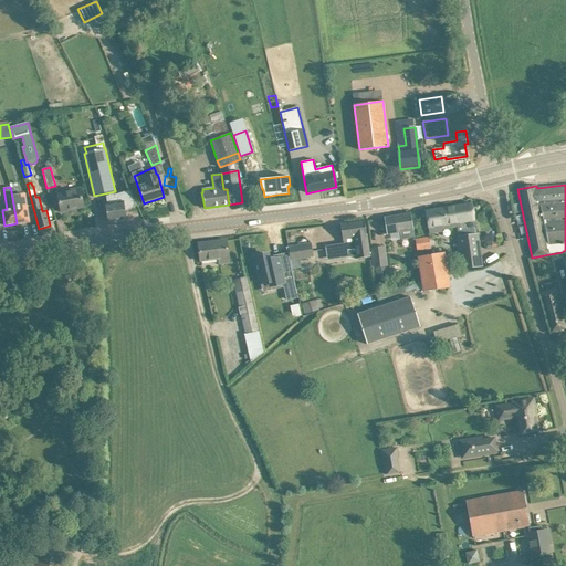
[(71,209),(84,207),(80,189),(66,191),(66,192),(58,195),(61,212),(72,210),(71,209)]
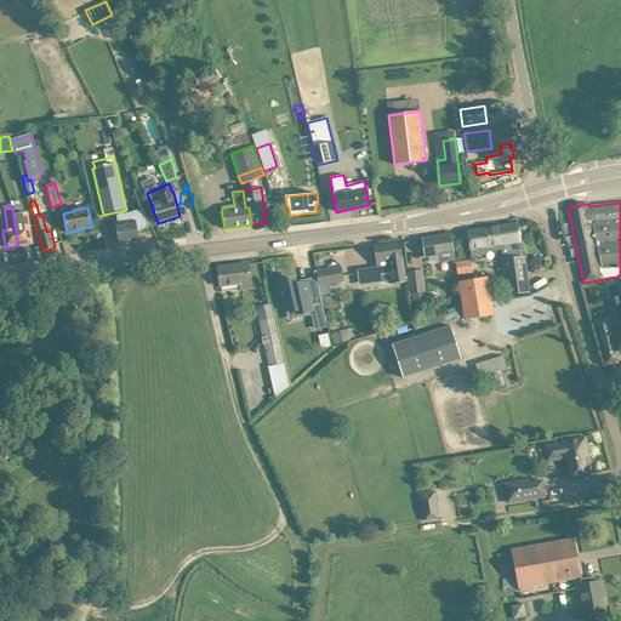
[(32,243),(26,212),(20,214),(18,209),(12,210),(18,245),(32,243)]
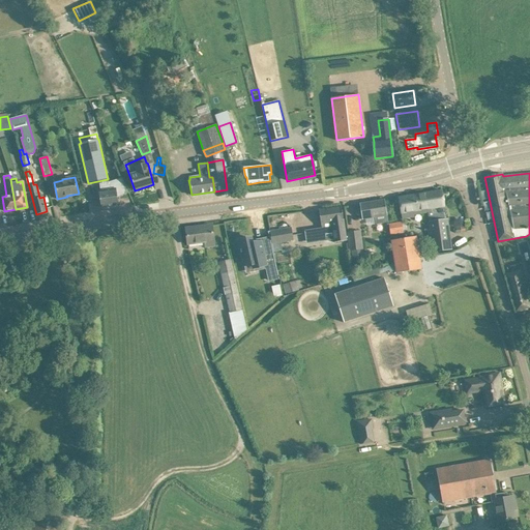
[(98,190),(99,198),(101,208),(119,205),(117,197),(128,193),(122,178),(109,183),(100,184),(101,190),(98,190)]
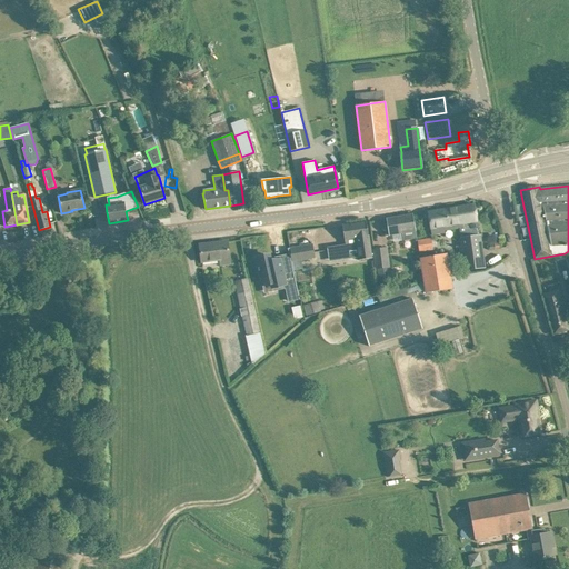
[(463,228),(460,228),(461,238),(462,248),(465,263),(466,270),(472,269),(483,268),(479,236),(475,205),(460,207),(463,228)]
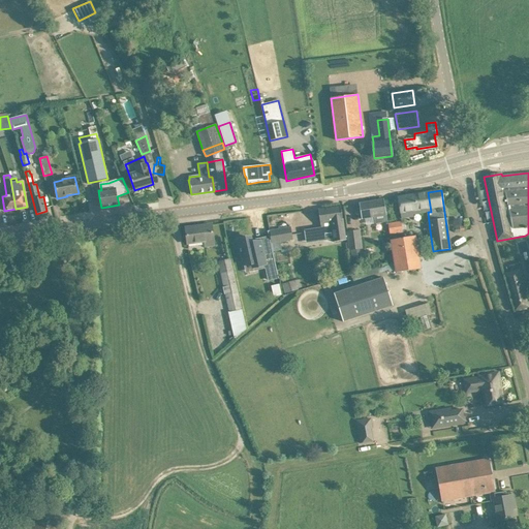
[(398,197),(399,208),(401,218),(413,216),(412,214),(428,212),(431,212),(428,192),(398,197)]
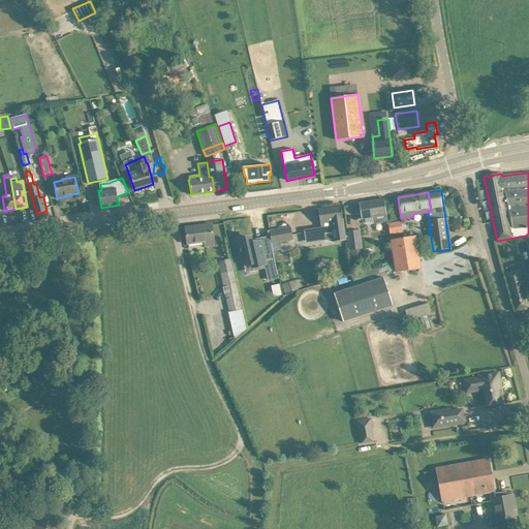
[(360,204),(361,214),(362,219),(374,217),(375,223),(387,221),(385,215),(386,215),(385,210),(384,199),(360,204)]
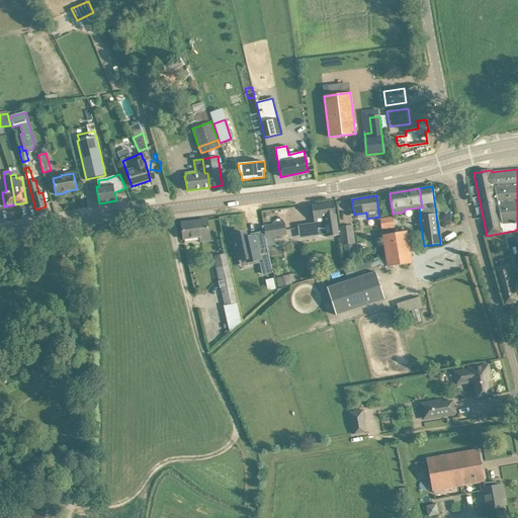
[(315,223),(297,226),(298,236),(317,233),(316,229),(325,228),(326,237),(339,235),(335,216),(335,212),(334,202),(313,205),(313,207),(314,216),(314,219),(315,223)]
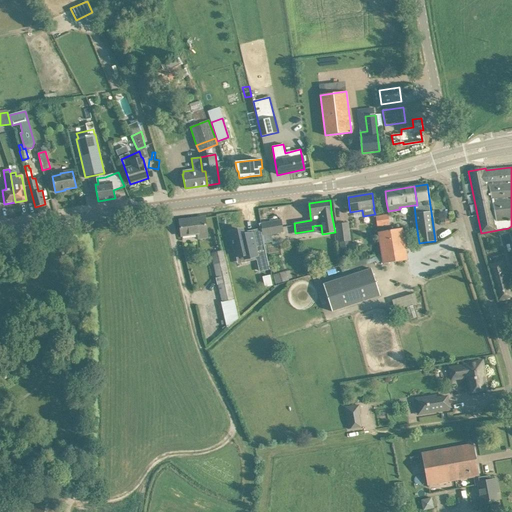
[(387,214),(375,215),(377,227),(388,225),(387,214)]
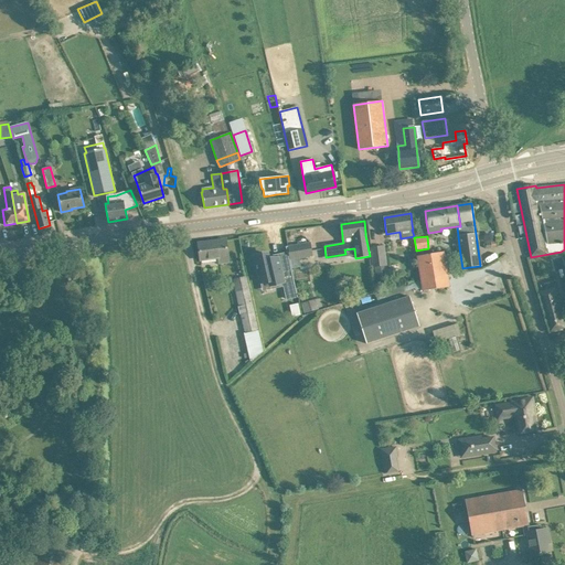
[(199,244),(200,255),(200,260),(219,257),(219,263),(228,262),(227,252),(226,241),(199,244)]
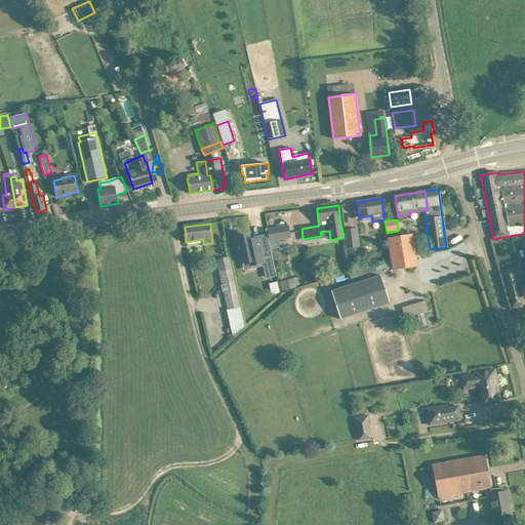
[(289,225),(268,228),(269,241),(290,238),(289,225)]
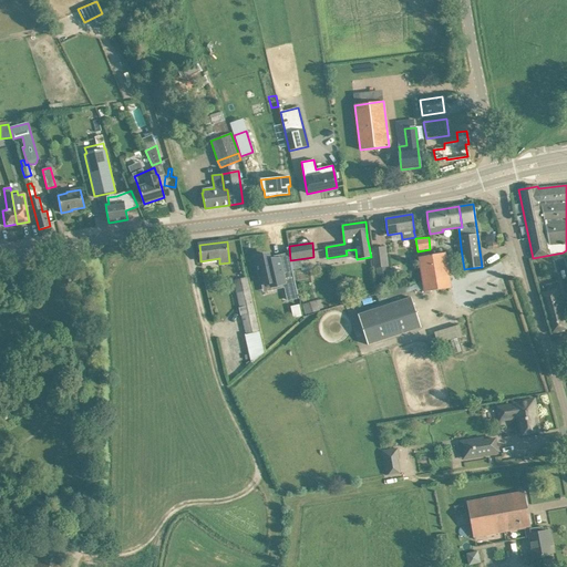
[(385,247),(371,249),(374,268),(388,266),(385,247)]
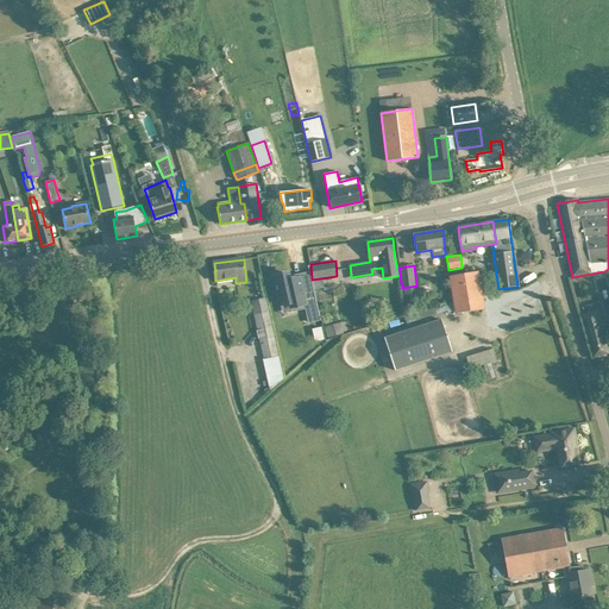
[(478,272),(450,276),(456,314),(484,309),(478,272)]
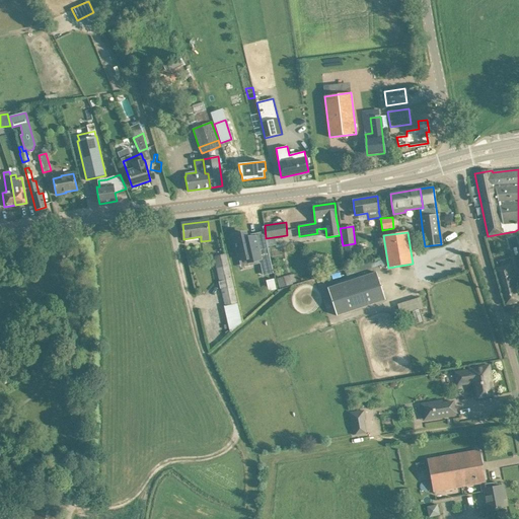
[(263,275),(273,273),(274,273),(268,248),(267,244),(267,243),(257,245),(255,237),(247,239),(246,233),(233,236),(239,260),(246,258),(247,263),(260,260),(263,275)]
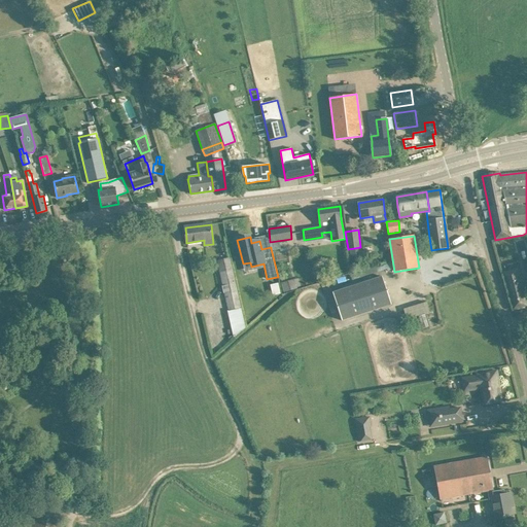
[(217,260),(229,311),(234,336),(245,327),(240,308),(229,258),(217,260)]
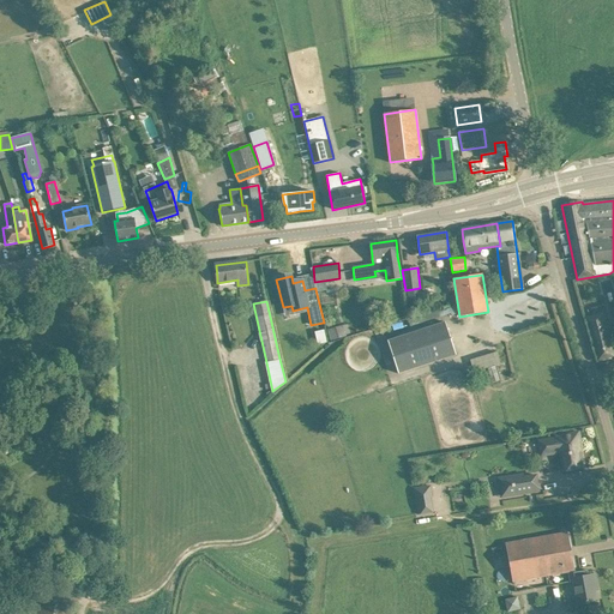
[(605,305),(600,306),(591,308),(593,317),(587,318),(599,360),(613,356),(603,319),(608,318),(605,305)]
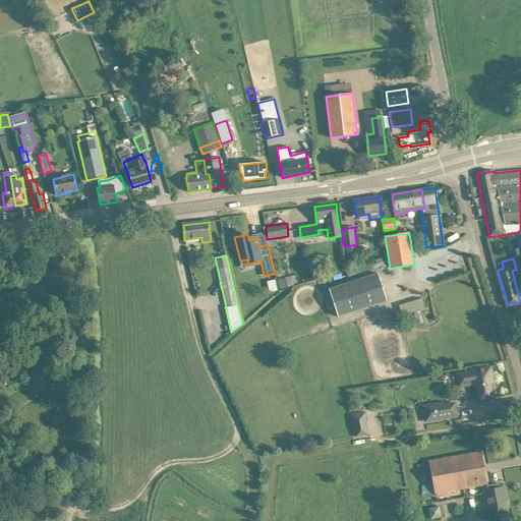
[(378,273),(329,289),(338,317),(387,301),(378,273)]
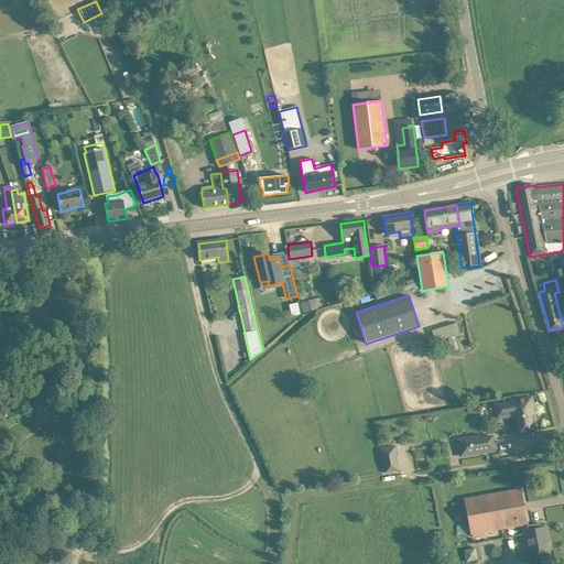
[(322,306),(320,296),(301,302),(303,312),(317,308),(317,307),(322,306)]
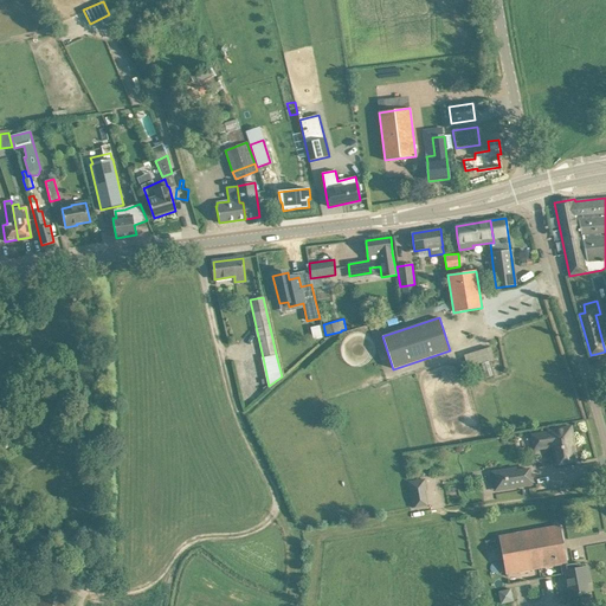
[(320,326),(310,328),(314,340),(322,337),(320,326)]
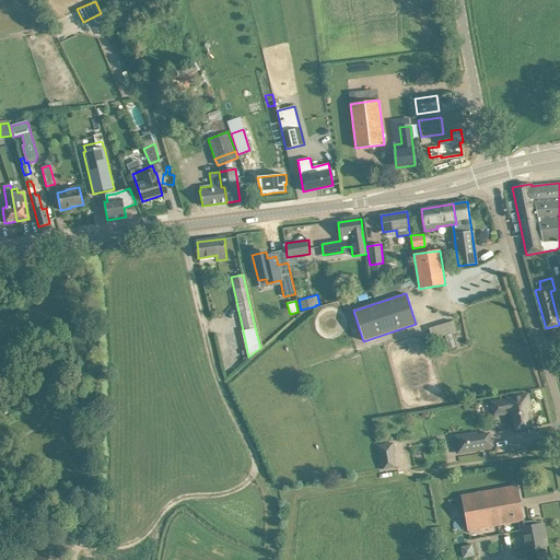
[(448,335),(448,326),(430,326),(431,335),(448,335)]
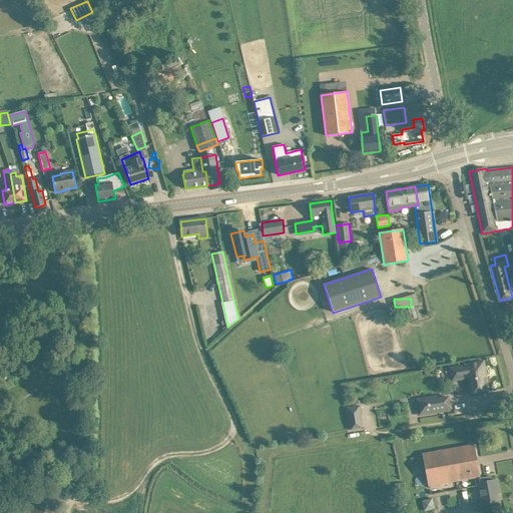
[(486,377),(483,361),(463,365),(464,366),(456,368),(458,380),(467,378),(470,394),(487,391),(485,377),(486,377)]
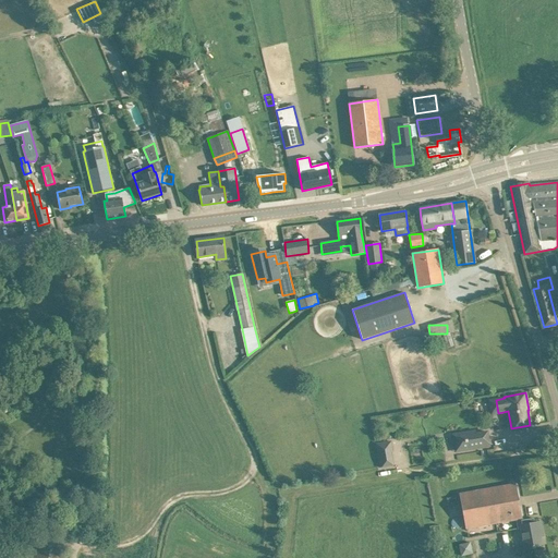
[(457,443),(459,451),(489,447),(487,433),(472,435),(472,432),(452,435),(453,444),(457,443)]
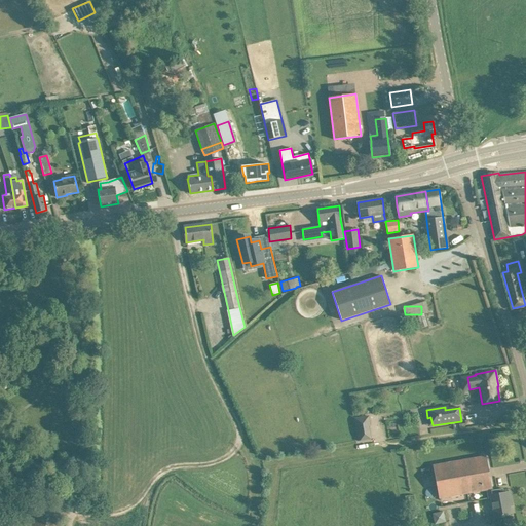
[(354,418),(357,434),(370,433),(369,426),(370,425),(369,416),(354,418)]
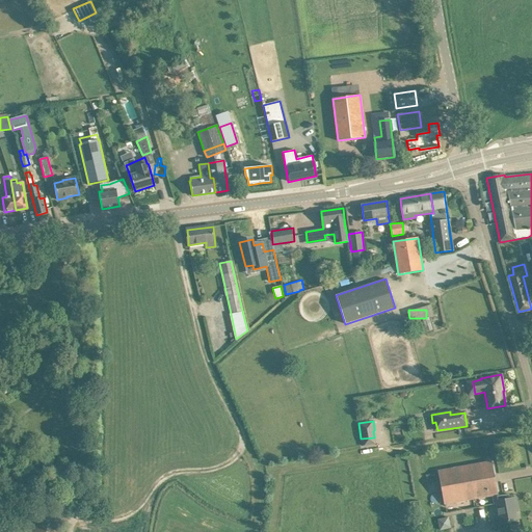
[(490,462),(439,472),(443,494),(445,504),(472,499),(493,495),(497,495),(496,487),(490,462)]
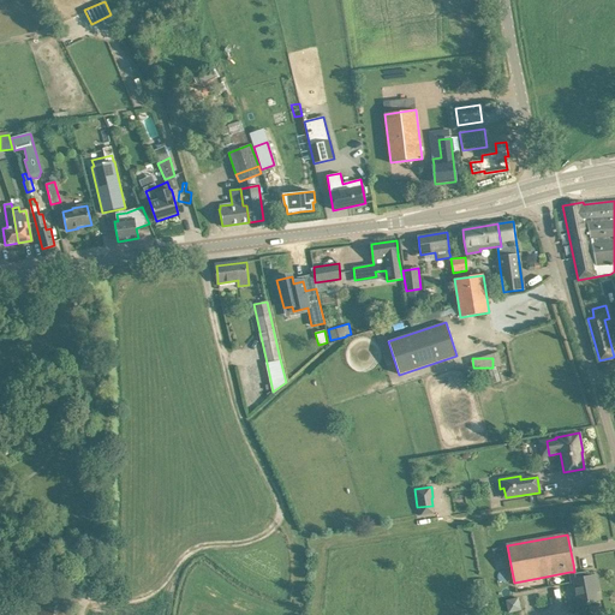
[(590,572),(569,575),(572,583),(574,583),(579,604),(597,602),(595,586),(597,586),(595,575),(591,577),(590,572)]
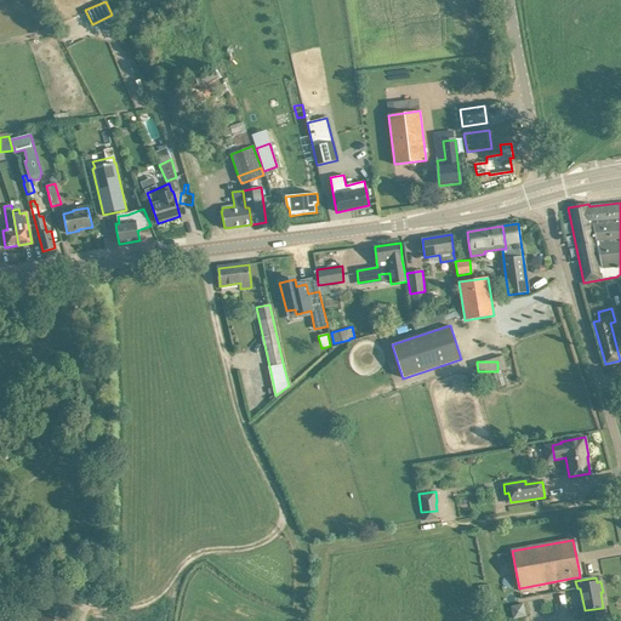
[(523,603),(511,605),(513,619),(527,616),(523,603)]
